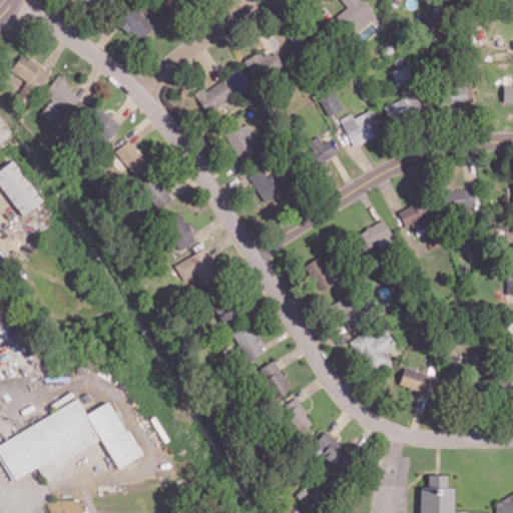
[(384,27),(362,0),(341,0),(347,7),(336,16),(360,46),(384,27)]
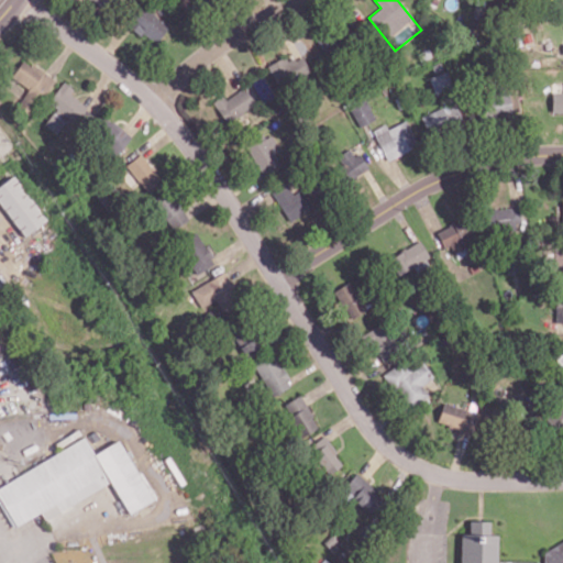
[(155,44),(169,23),(164,20),(166,17),(145,2),(129,26),(155,44)]
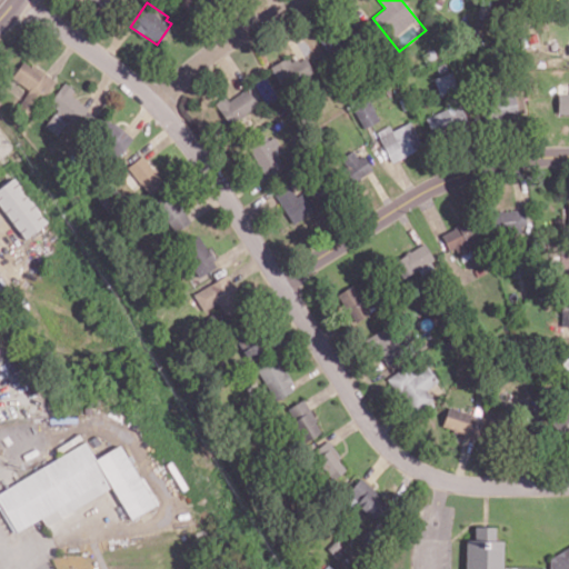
[(308,60),(293,65),(291,58),(271,65),(280,87),(313,75),(308,60)]
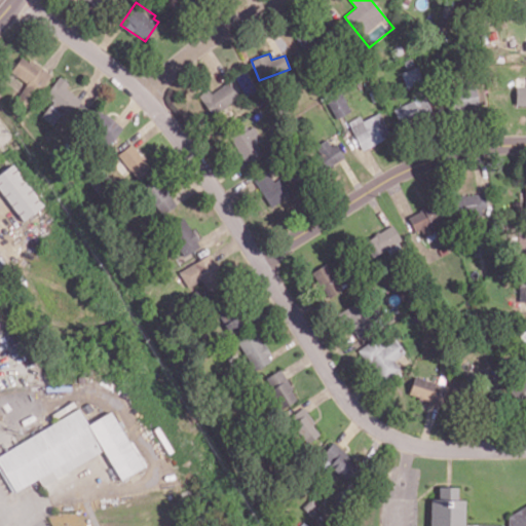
[(50,75),(23,54),(10,71),(28,83),(23,90),(34,99),(50,75)]
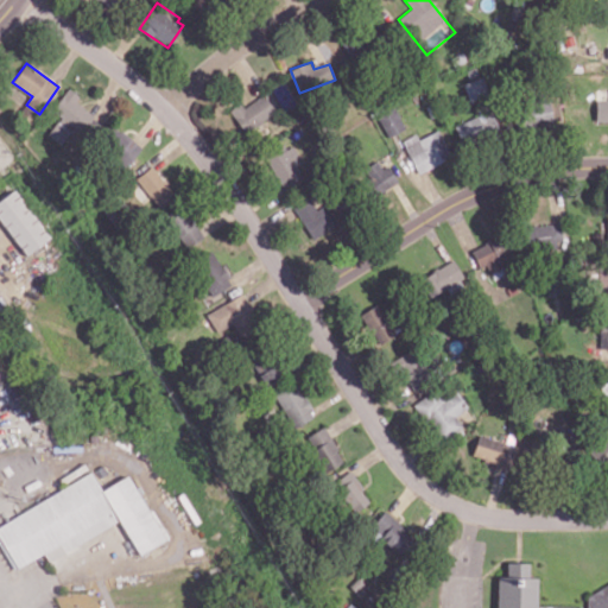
[(468,100),(488,95),(483,77),(463,82),(468,100)]
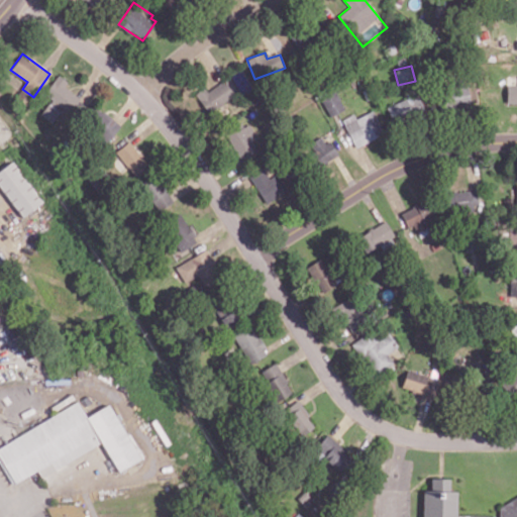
[(64,86),(68,81),(59,74),(43,93),(52,100),(40,113),(52,123),(61,111),(70,118),(84,101),(64,86)]
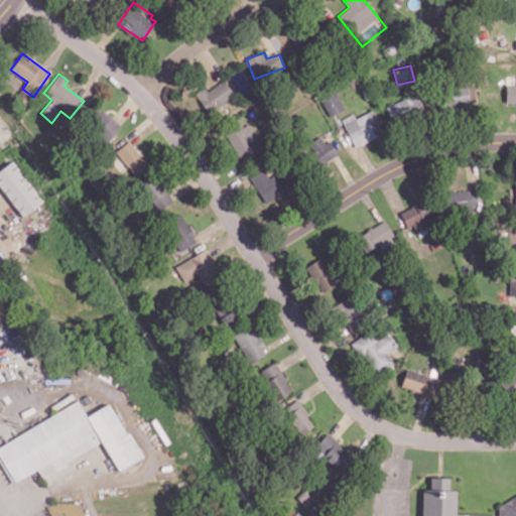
[(235,98),(222,78),(196,94),(209,115),(235,98)]
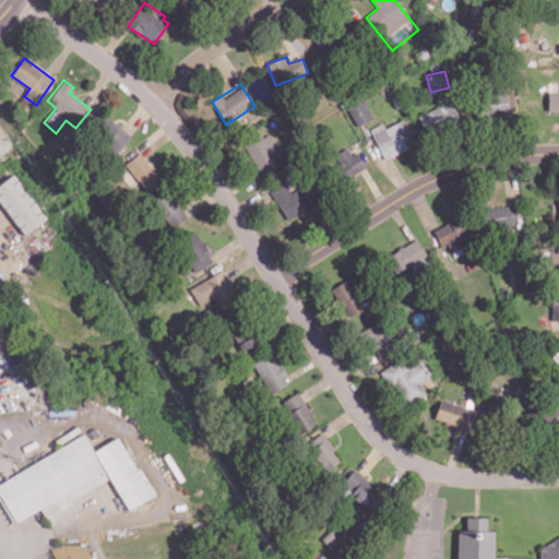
[(547,110),(558,109),(558,92),(548,92),(547,110)]
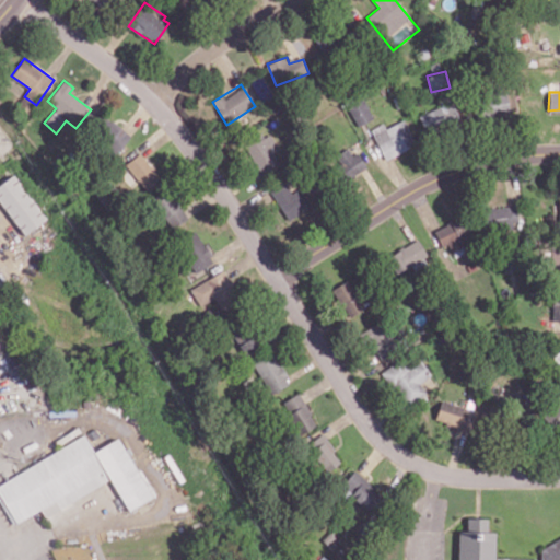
[(516,112),(515,93),(482,94),(483,114),(516,112)]
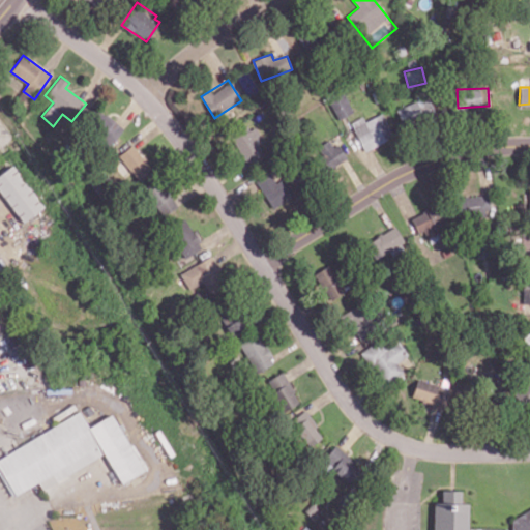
[(353,113),(345,93),(329,100),(337,119),(353,113)]
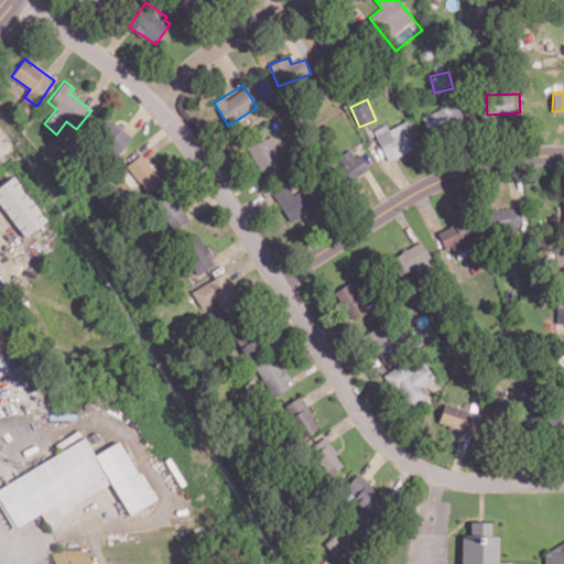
[(461,129),(459,109),(424,110),(425,130),(461,129)]
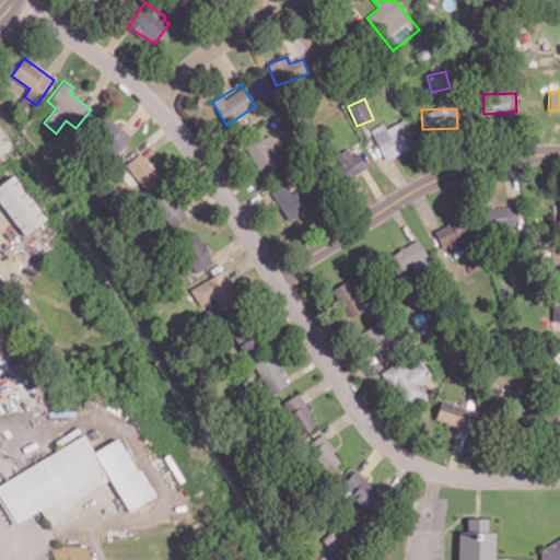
[(130,133),(100,113),(86,131),(118,152),(130,133)]
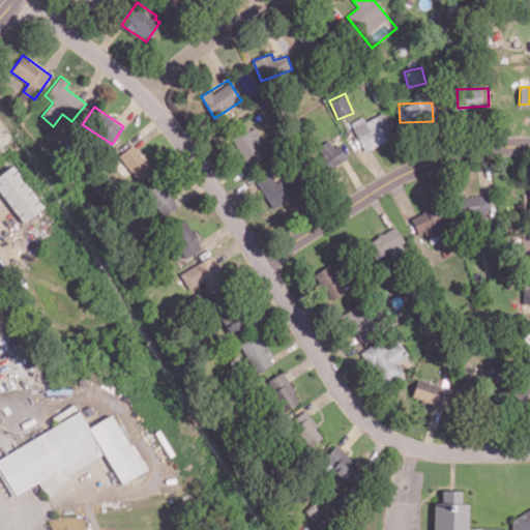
[(393,138),(382,113),(364,121),(362,117),(351,122),(364,150),(393,138)]
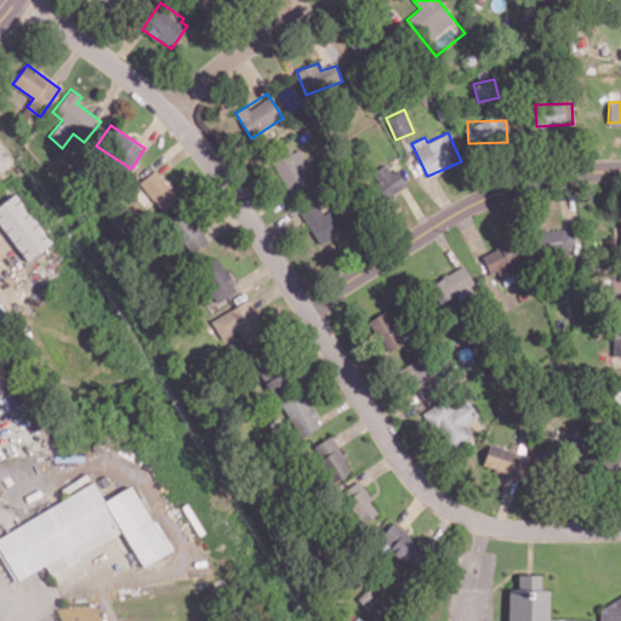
[(297,147),(273,157),(286,194),(311,186),(297,147)]
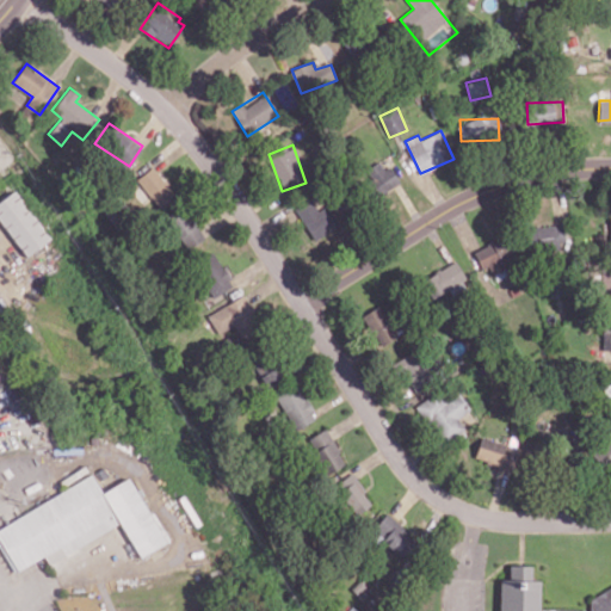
[(363,171),(378,196),(400,181),(390,166),(383,171),(377,161),(363,171)]
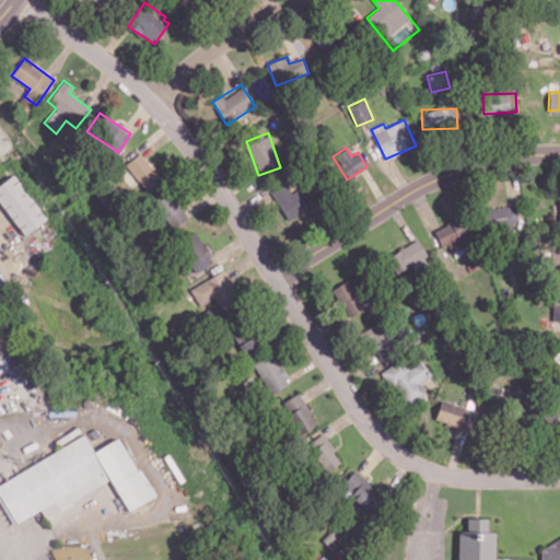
[(126,162),(147,195),(163,184),(142,151),(126,162)]
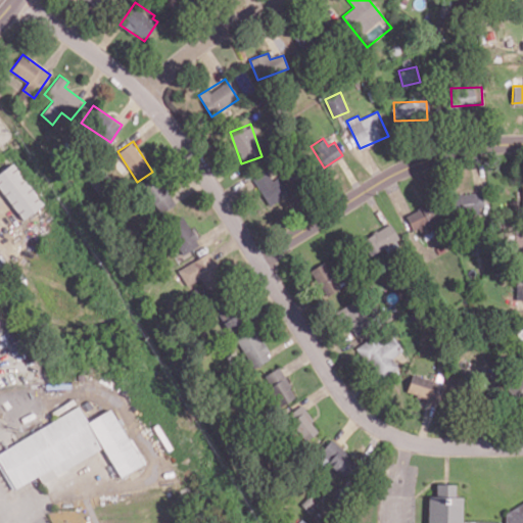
[(0,188),(22,220),(44,204),(13,162),(0,171),(0,188)]
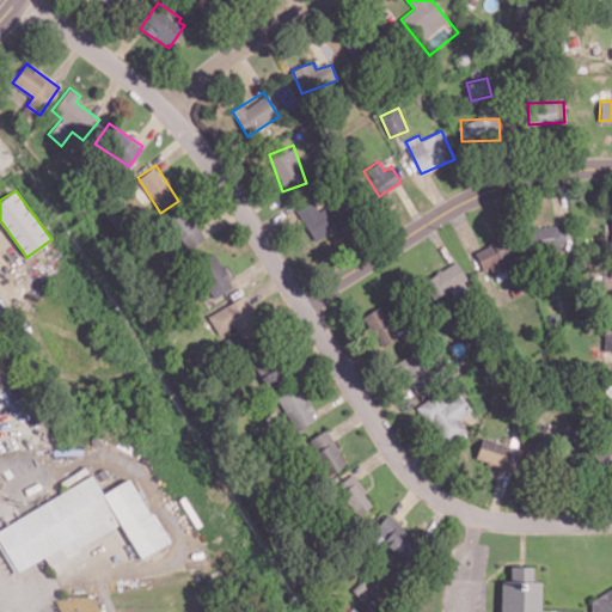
[(206,238),(187,209),(169,220),(188,250),(206,238)]
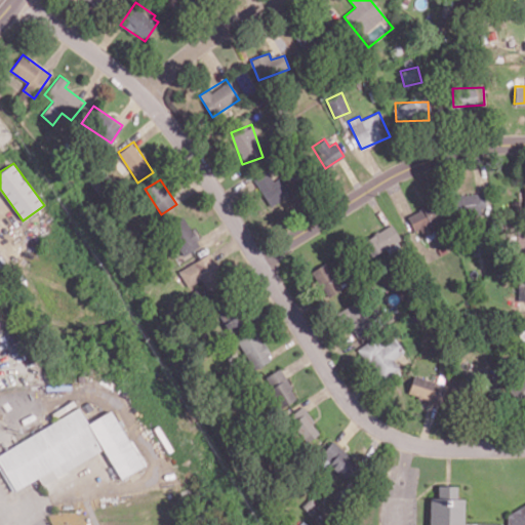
[(451,216),(485,217),(486,195),(452,194),(451,216)]
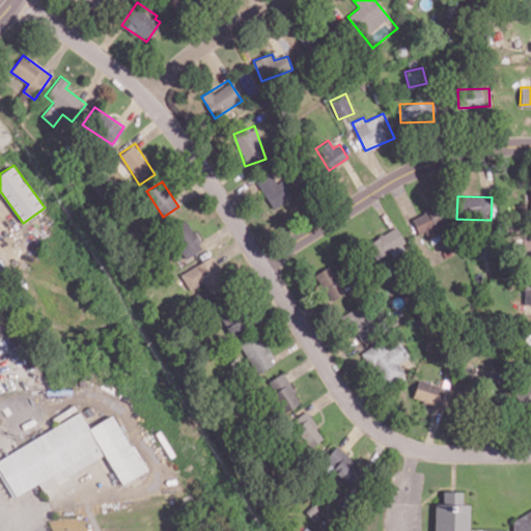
[(422,238),(446,230),(439,207),(415,215),(422,238)]
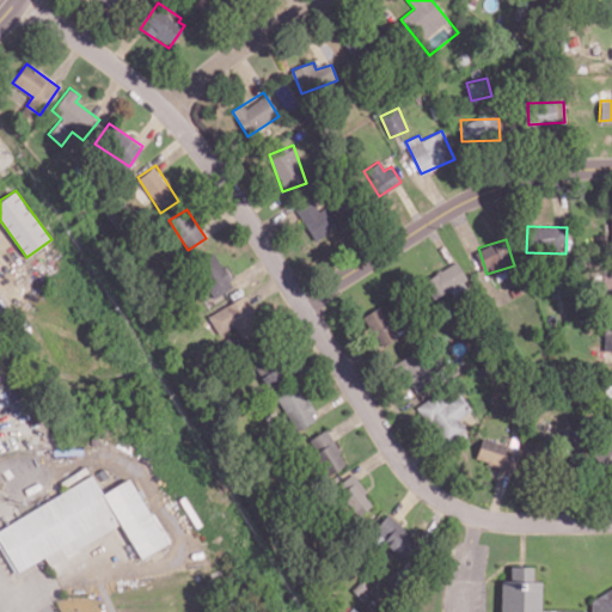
[(233,287),(216,252),(194,262),(210,298),(233,287)]
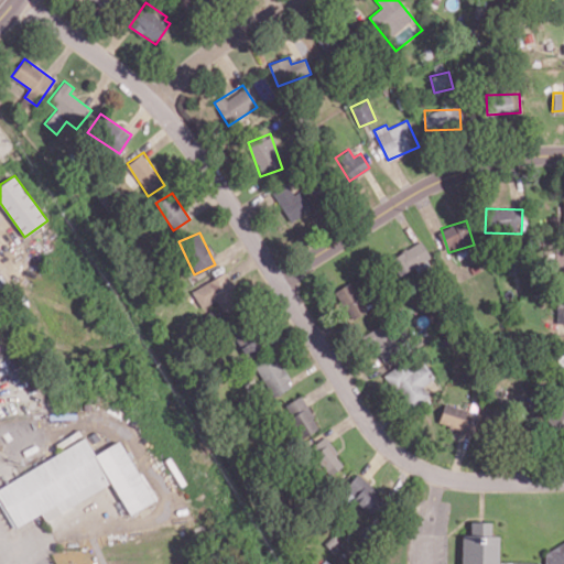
[(432,262),(419,241),(391,258),(404,279),(432,262)]
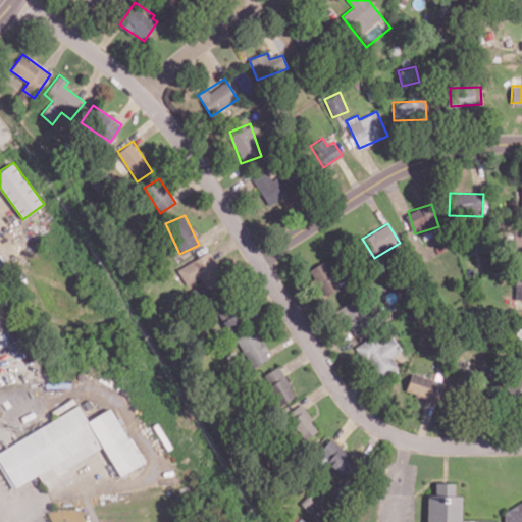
[(521,226),(513,227),(514,258),(521,258),(521,226)]
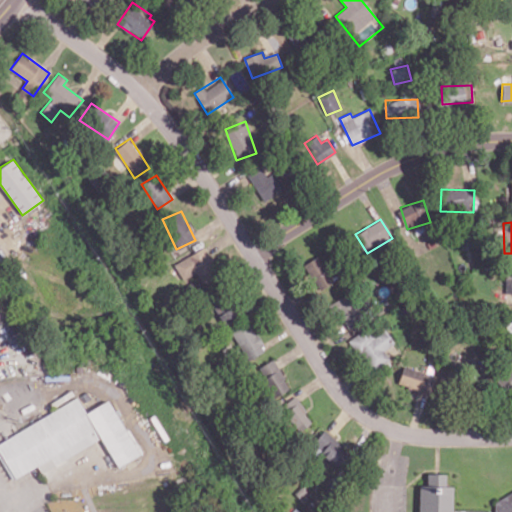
[(195,271),(202,283),(218,273),(203,247),(174,264),(182,278),(195,271)]
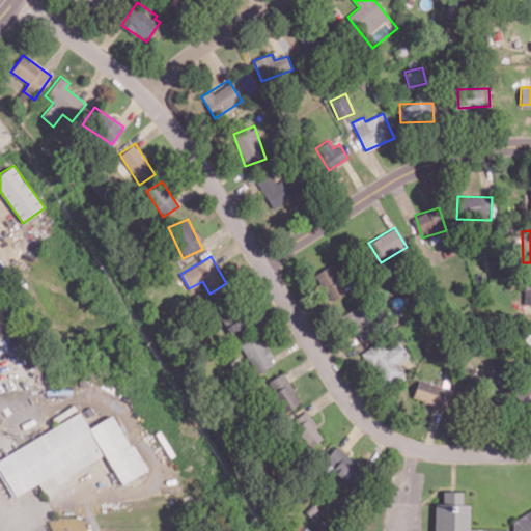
[(315,274),(331,301),(348,291),(333,263),(315,274)]
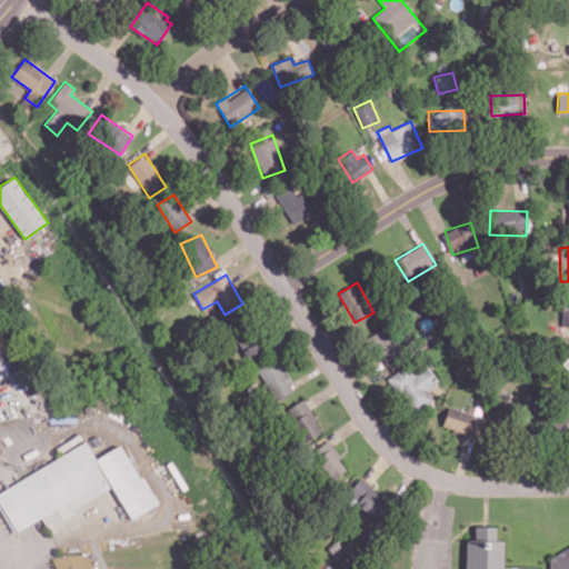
[(385,363),(403,351),(387,326),(367,338),(385,363)]
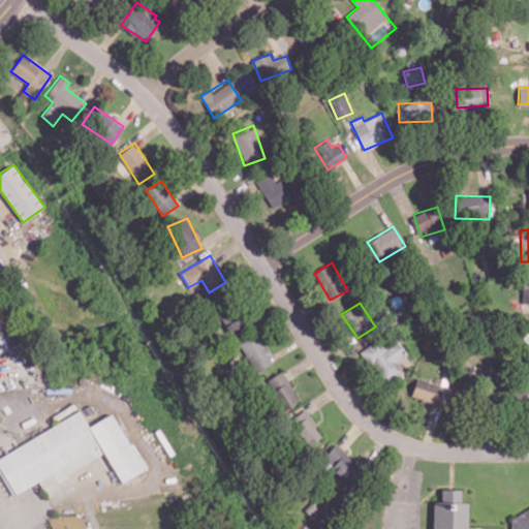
[(253,372),(273,364),(258,332),(239,340),(253,372)]
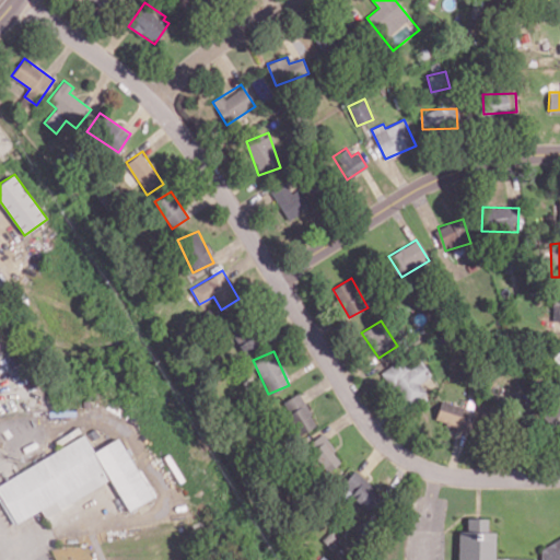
[(382,371),(407,407),(427,393),(420,383),(431,375),(418,356),(408,362),(404,356),(382,371)]
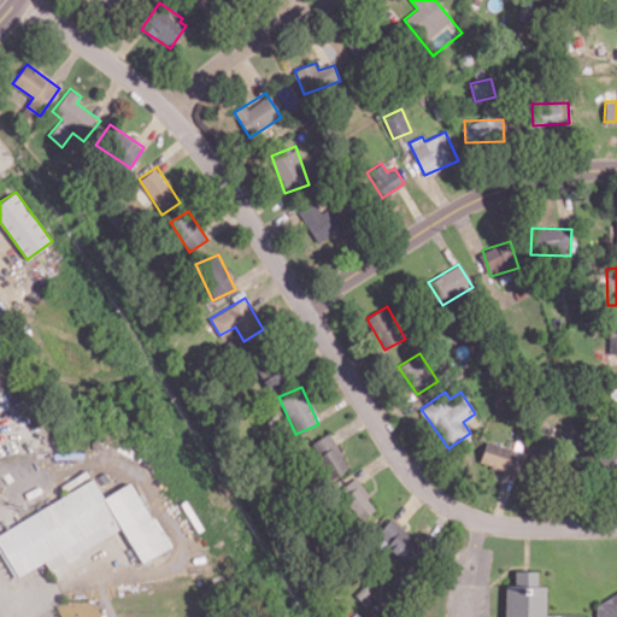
[(311,441),(329,479),(348,470),(330,433),(311,441)]
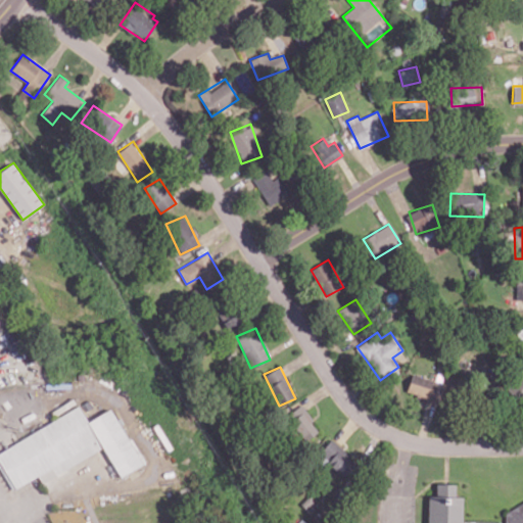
[(522,371),(505,382),(516,402),(522,398),(522,371)]
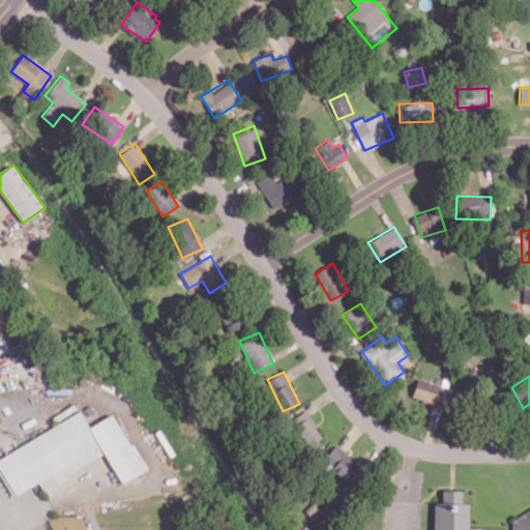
[(410,401),(443,411),(450,388),(417,378),(410,401)]
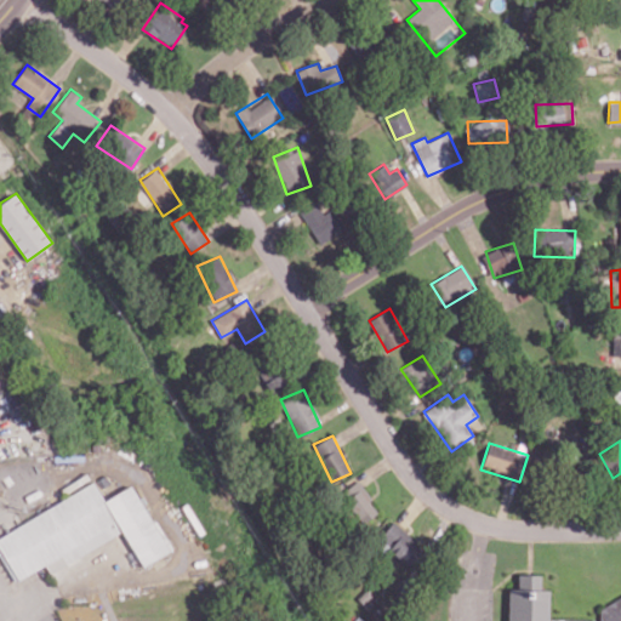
[(379,511),(357,480),(340,493),(362,523),(379,511)]
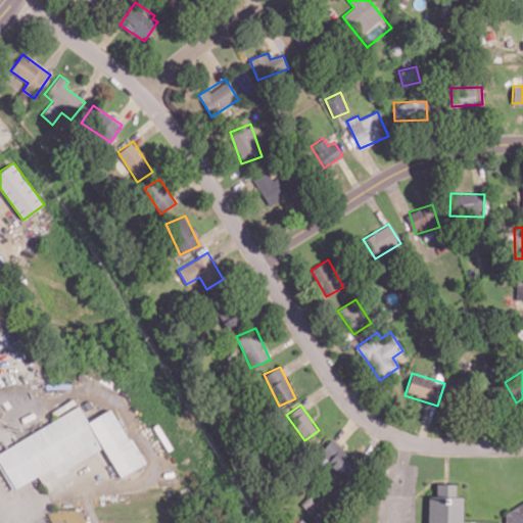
[(0,462),(14,488),(38,476),(41,481),(104,448),(119,477),(141,465),(112,409),(87,421),(80,408),(0,448),(0,462)]
